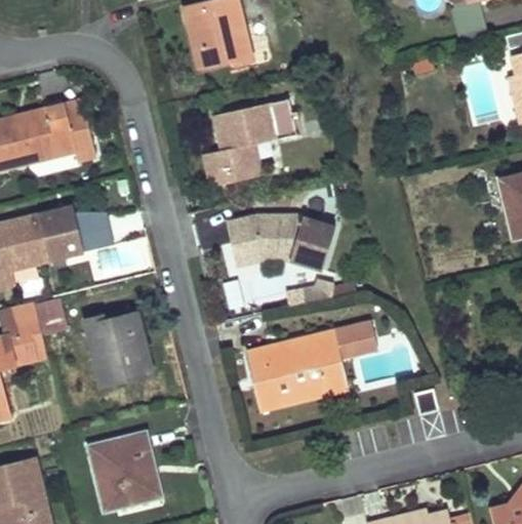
[(213,0),(183,7),(186,24),(190,23),(201,66),(229,59),(231,64),(249,59),(234,0),(213,0)]
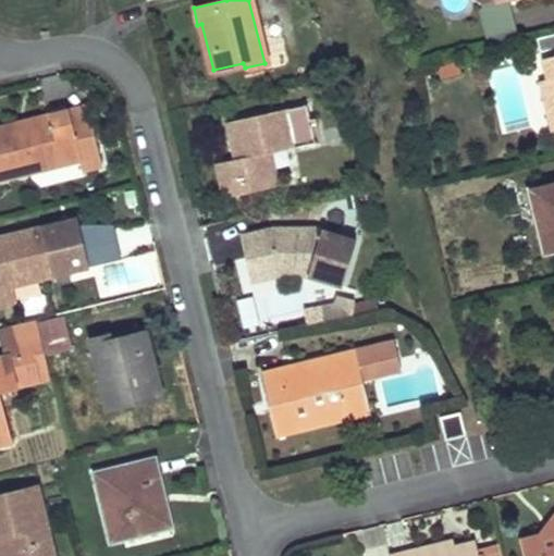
[(487,40),(517,33),(508,0),(496,0),(482,4),(479,9),(487,40)]
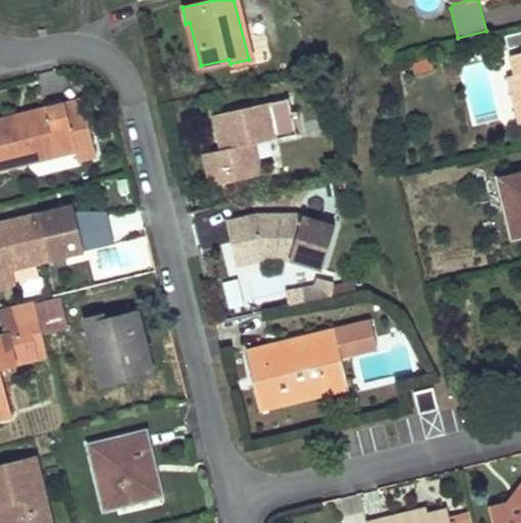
[(520,50),(507,54),(511,76),(518,74),(520,87),(520,50)]
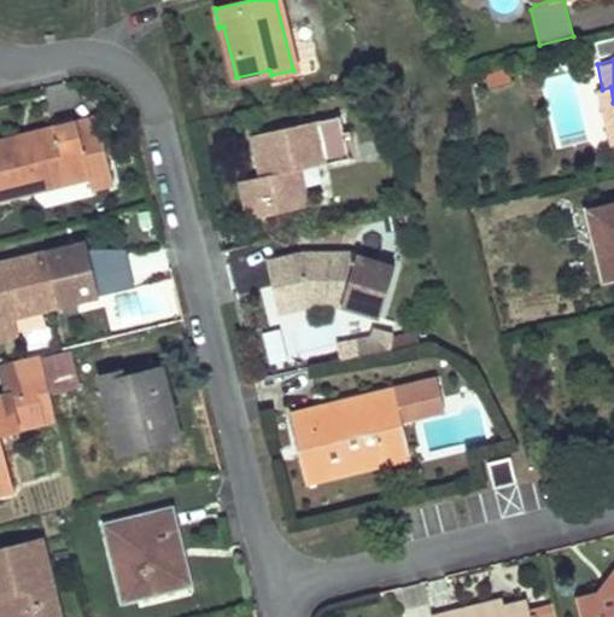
[(486,89),(509,83),(506,67),(483,71),(486,89)]
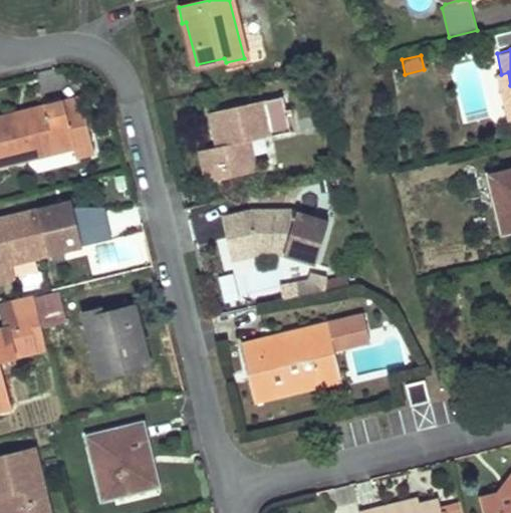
[(501,74),(494,75),(506,123),(510,121),(510,85),(508,72),(501,74)]
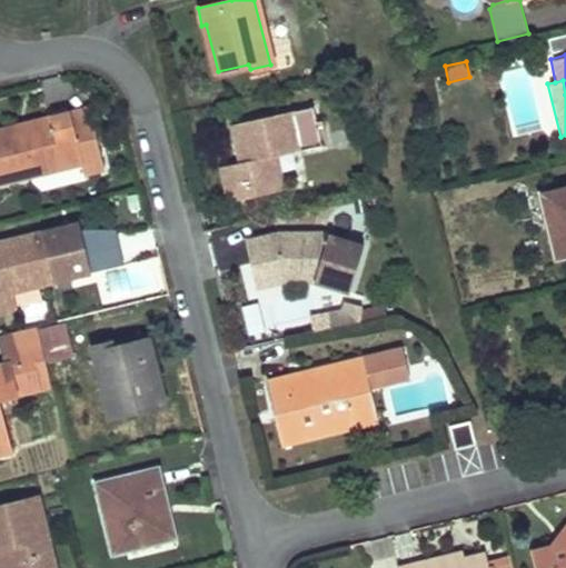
[(315,106),(230,125),(238,162),(220,167),(227,200),(281,189),(274,156),(324,145),(315,106)]
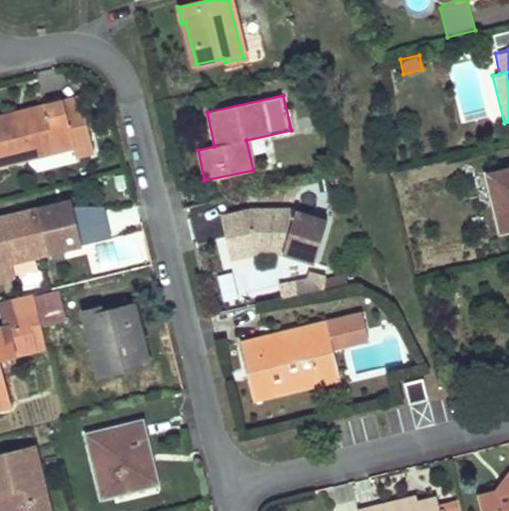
[(80,106),(77,97),(62,100),(65,111),(80,106)]
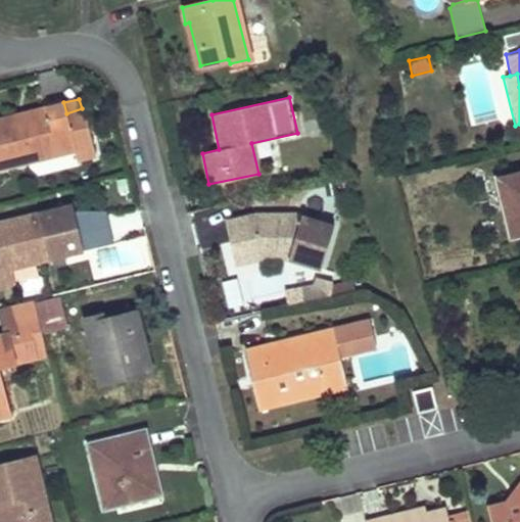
[(9,116),(0,119),(0,169),(29,161),(73,150),(76,158),(94,153),(82,108),(66,113),(63,102),(45,107),(47,116),(11,126),(9,116)]
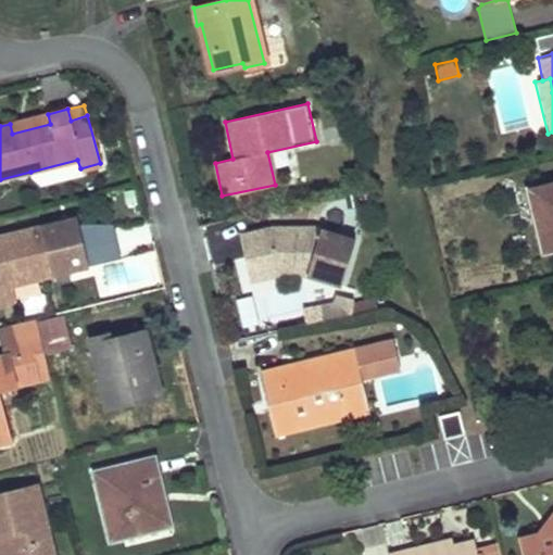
[(50,124),(48,114),(10,124),(12,134),(50,124)]
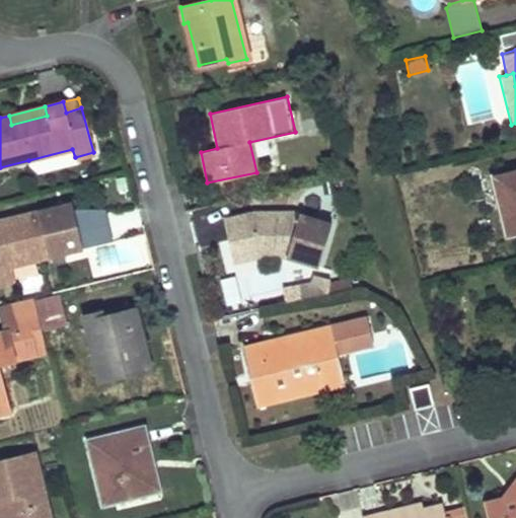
[(72,149),(28,160),(40,173),(76,164),(75,157),(72,149)]
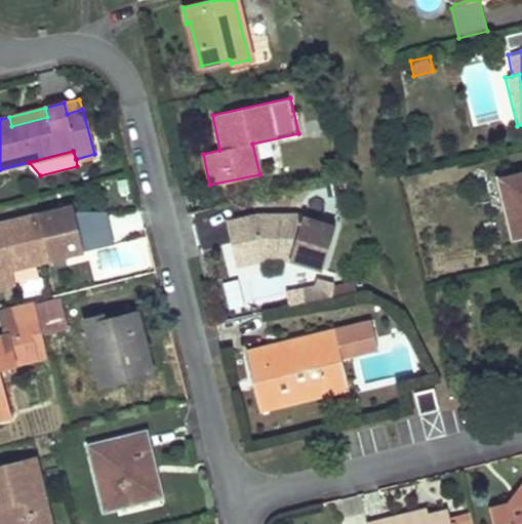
[(521,173),(500,179),(513,233),(521,231),(521,173)]
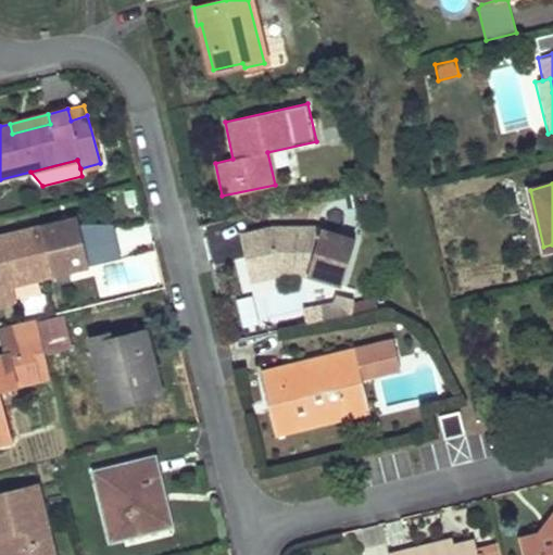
[(73,219),(0,237),(0,303),(12,301),(8,285),(38,278),(55,274),(55,272),(84,266),(73,219)]
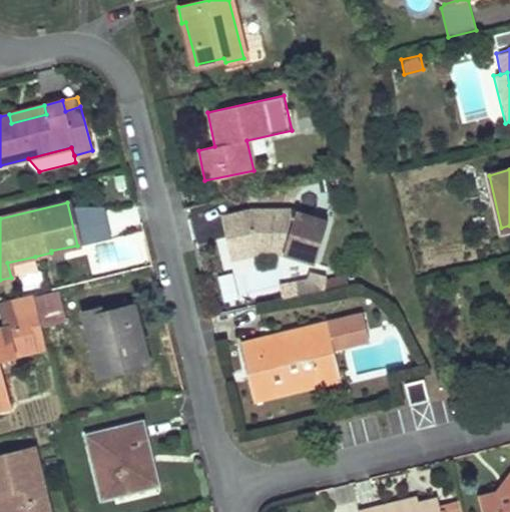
[(250,209),(222,216),(227,238),(245,235),(249,248),(277,247),(287,250),(286,256),(316,263),(326,221),(289,208),(250,209)]
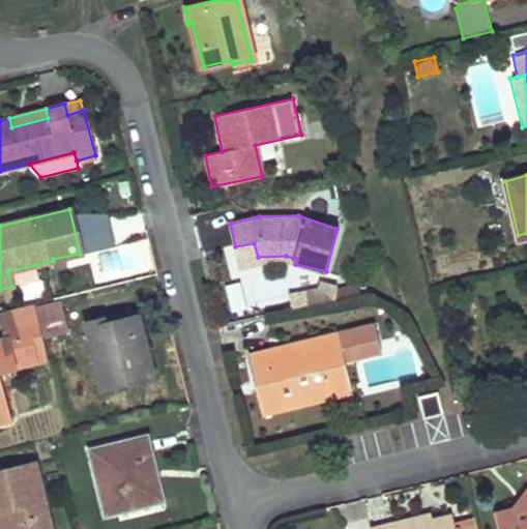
[(254,243),(235,246),(240,269),(260,264),(258,257),(254,243)]
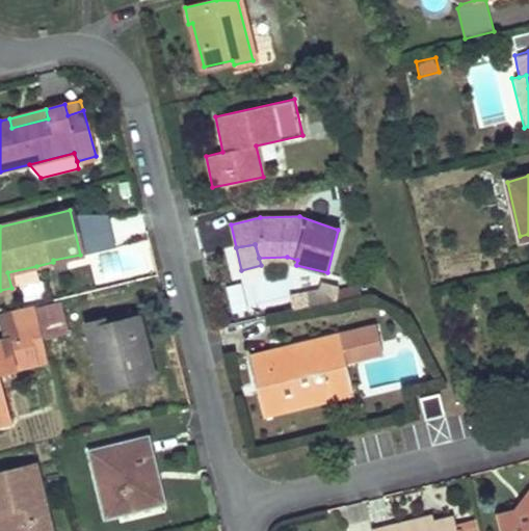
[(287,257),(259,258),(261,265),(270,264),(289,263),(296,265),(297,260),(287,257)]
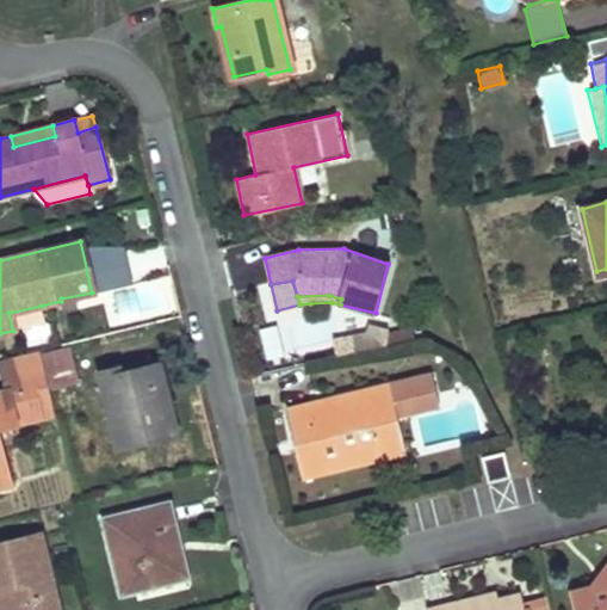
[(13,331),(45,324),(42,306),(8,313),(13,331)]
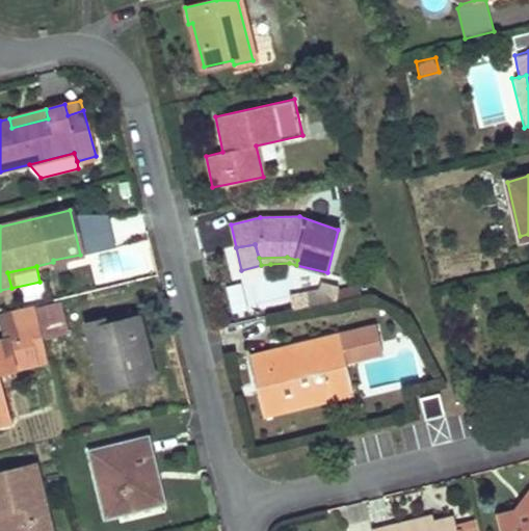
[(322,282),(320,288),(336,300),(339,286),(322,282)]
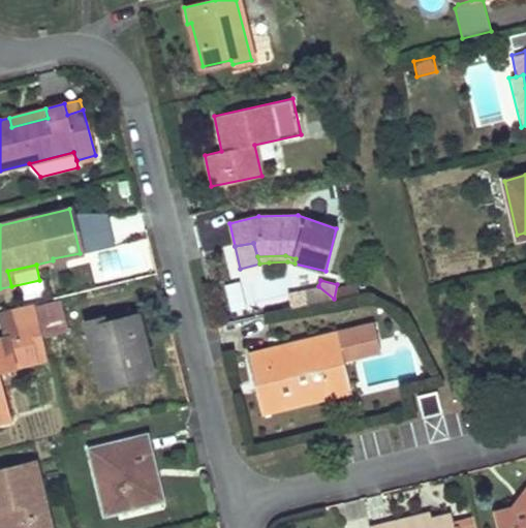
[(304,289),(307,305),(334,299),(318,286),(304,289)]
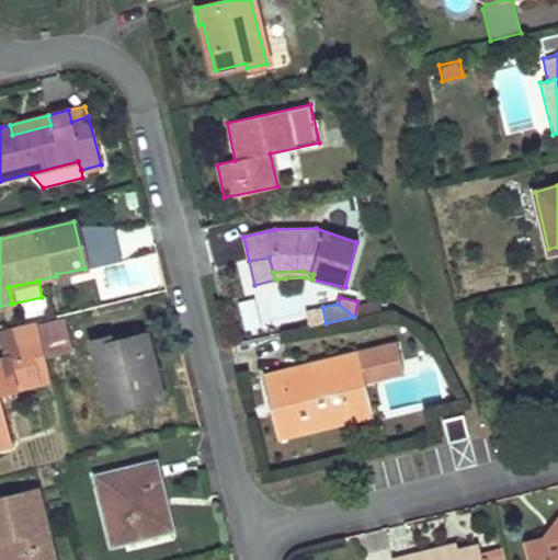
[(42,385),(31,344),(40,343),(34,320),(0,328),(8,358),(0,360),(0,447),(10,445),(1,411),(22,406),(19,390),(42,385)]
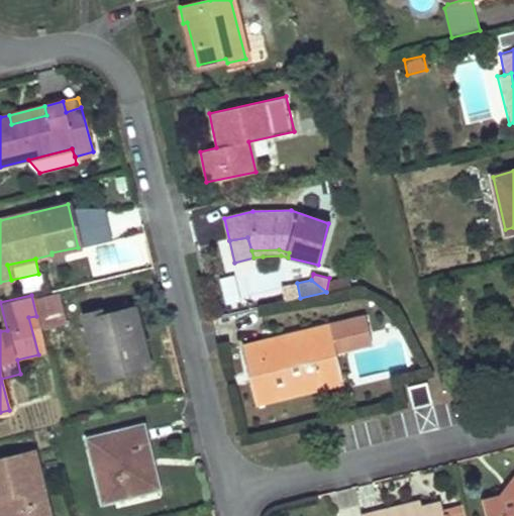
[(91,312),(81,314),(97,380),(148,367),(133,307),(92,317),(91,312)]
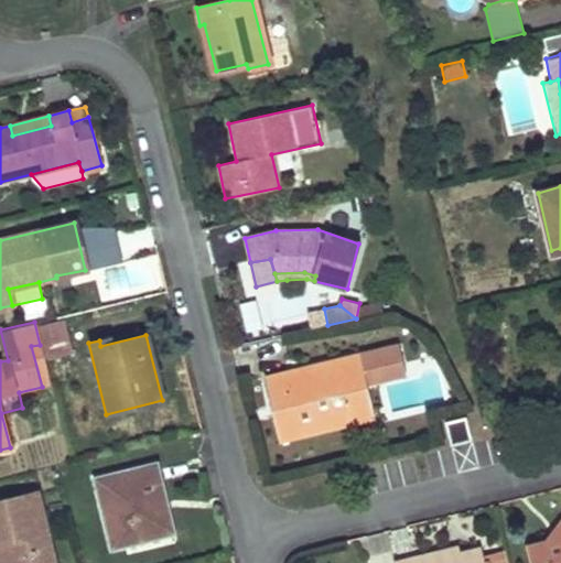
[(50,385),(40,345),(31,346),(42,387),(50,385)]
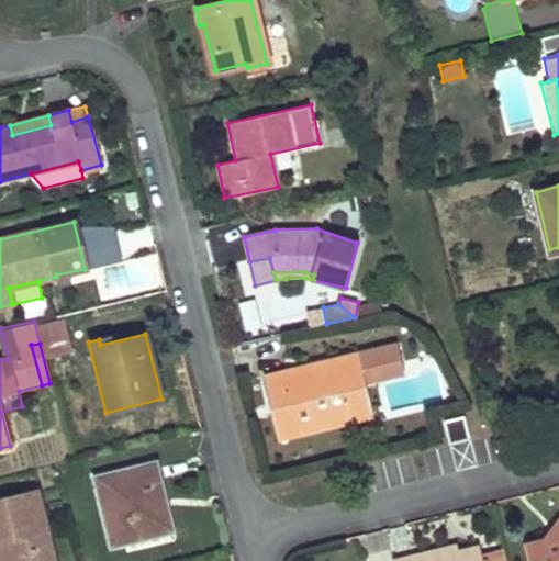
[(397,359),(393,346),(263,377),(271,410),(292,403),(298,423),(367,406),(360,382),(368,380),(366,371),(371,369),(370,366),(397,359)]
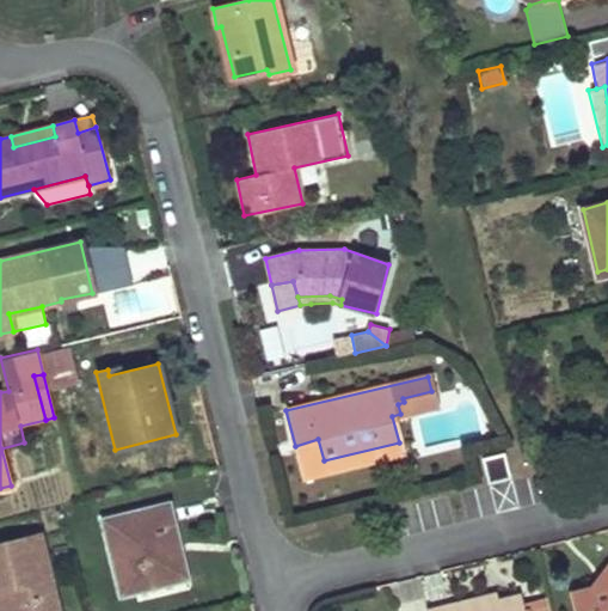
[(431,391),(403,398),(404,402),(398,404),(400,414),(435,405),(431,391)]
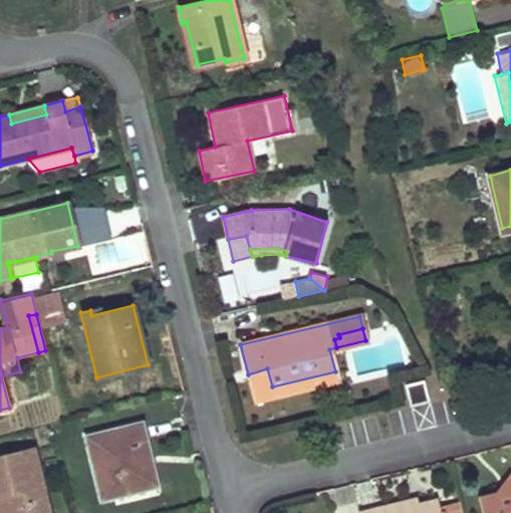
[(267,368),(248,374),(254,401),(337,379),(335,371),(272,387),(267,368)]
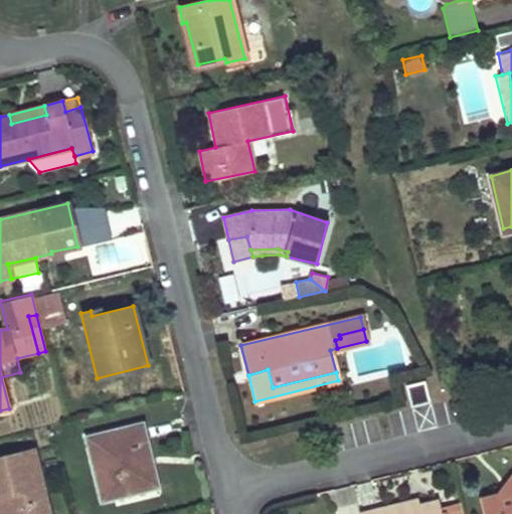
[(429,400),(422,381),(403,387),(409,406),(429,400)]
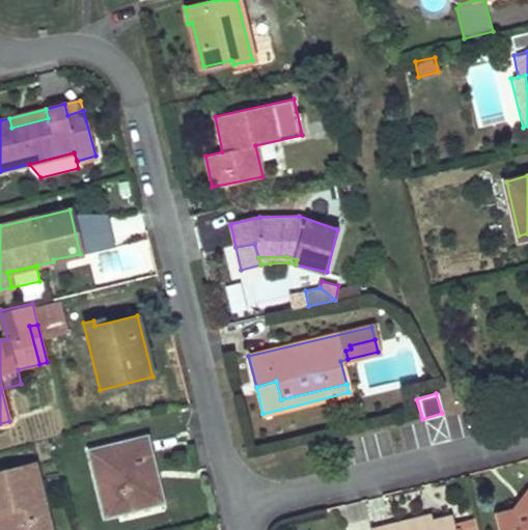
[(145,438),(89,451),(106,514),(161,501),(145,438)]
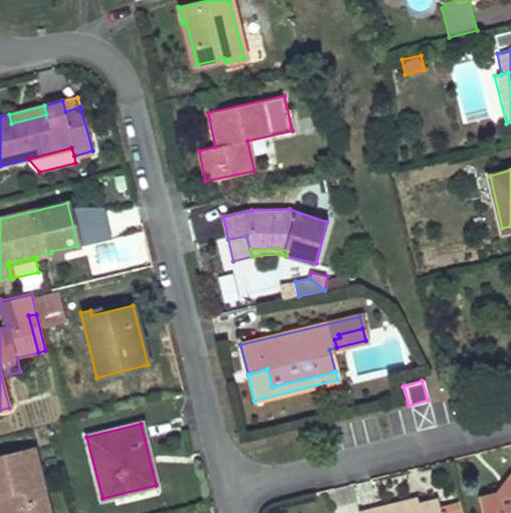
[(45,512),(31,450),(0,456),(0,493),(3,492),(8,512),(45,512)]
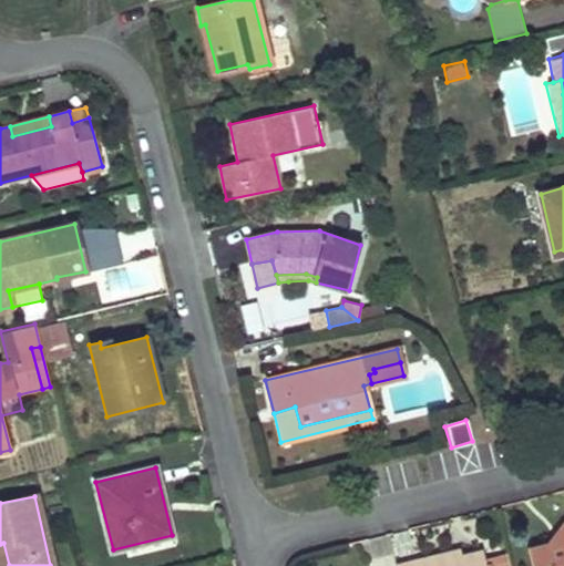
[(563,535),(563,538),(526,548),(531,565),(563,565),(563,523),(562,524),(563,535)]
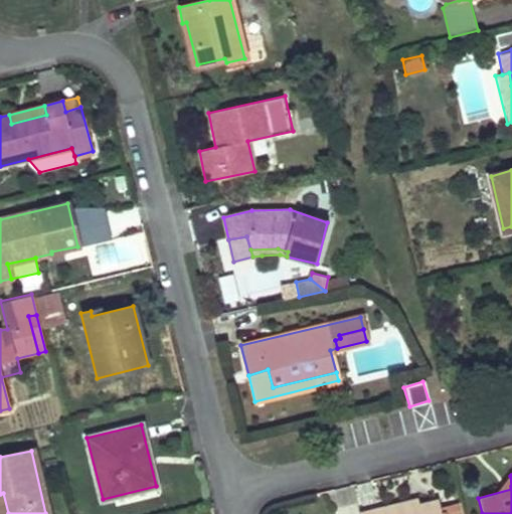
[(8,513),(3,493),(0,494),(0,513),(8,513)]
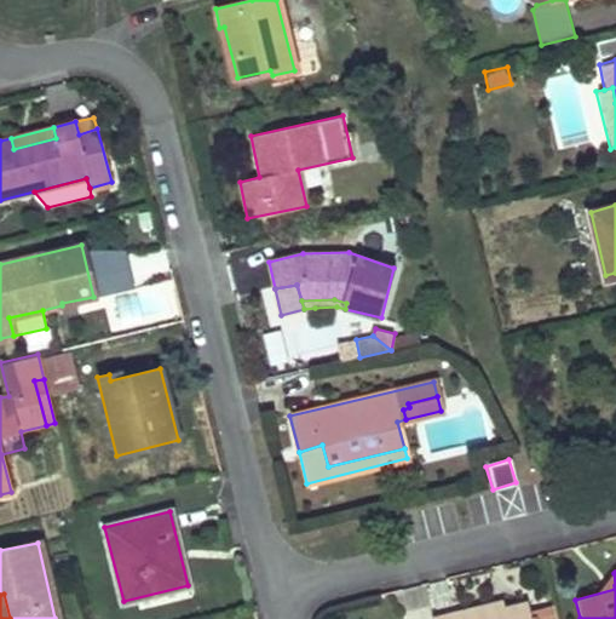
[(505,609),(502,601),(490,603),(493,613),(505,609)]
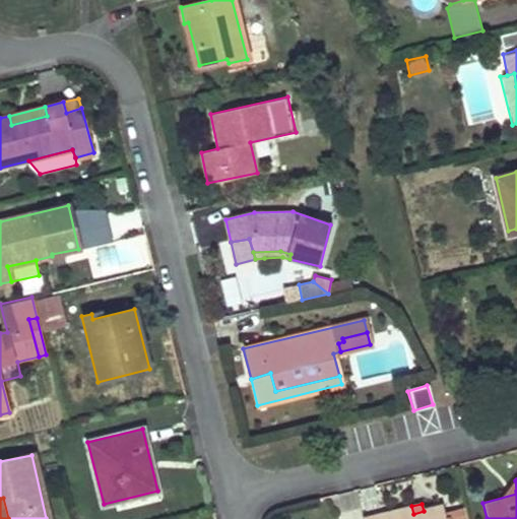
[(361,518),(444,518),(442,506),(424,511),(413,514),(411,506),(361,518)]
